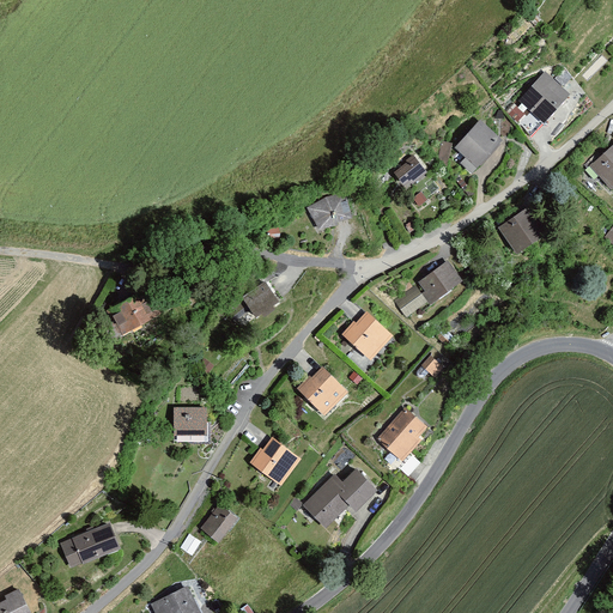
[(545,72),(520,101),(532,111),(521,123),(530,135),(570,95),(545,72)]
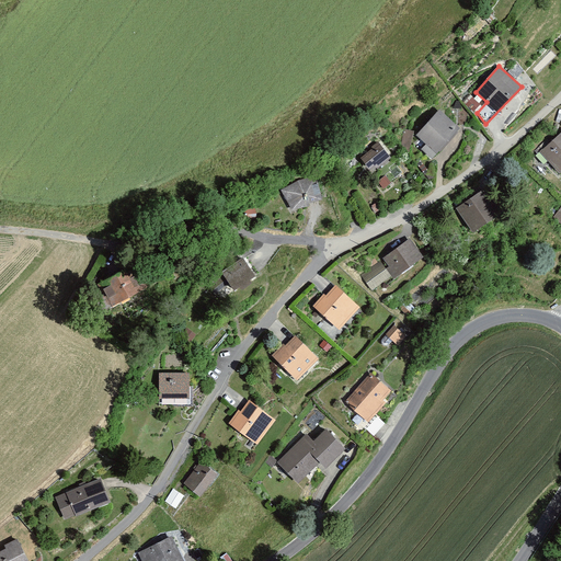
[(438,112),(418,136),(427,145),(423,149),(432,157),(457,129),(438,112)]
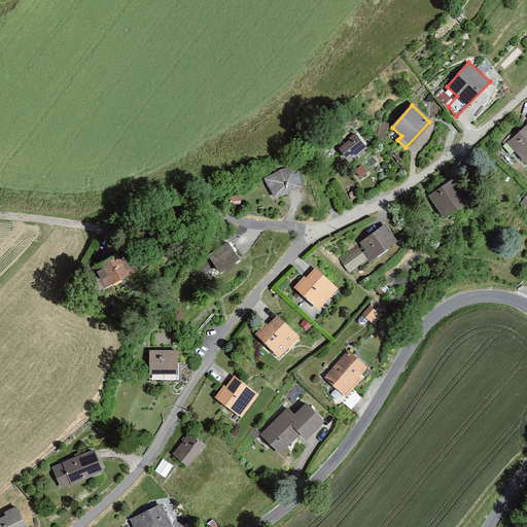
[(526,161),(526,126),(515,138),(512,134),(502,142),(512,151),(515,148),(526,161)]
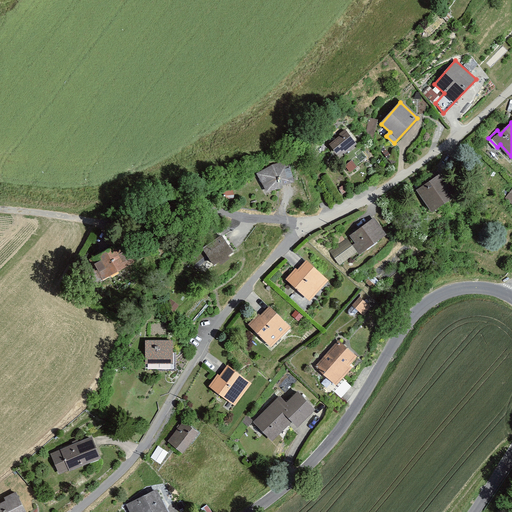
[(356,143),(345,130),(340,134),(342,136),(331,144),(338,153),(342,150),(344,152),(356,143)]
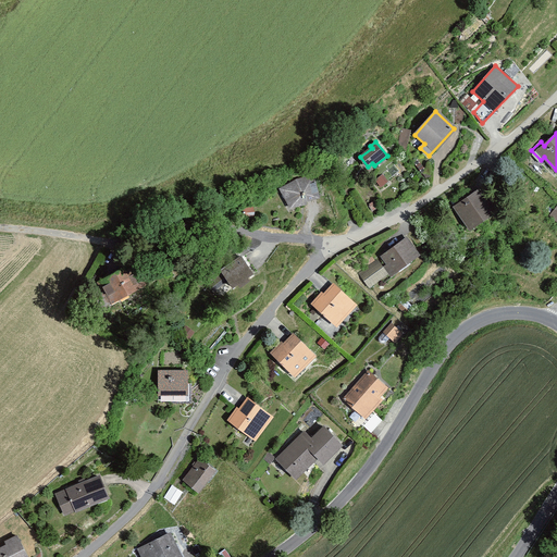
[(297,181),(282,189),(292,207),(306,203),(305,200),(319,197),(313,177),(297,181)]
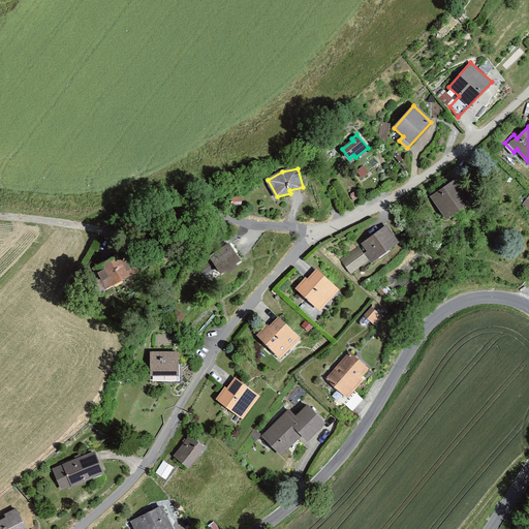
[(457,181),(433,196),(446,218),(470,203),(457,181)]
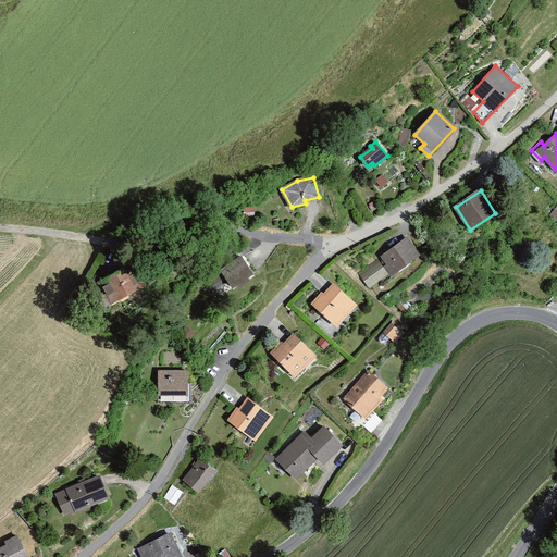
[(383,269),(378,261),(360,273),(370,286),(390,272),(392,275),(420,255),(407,238),(382,257),(387,265),(383,269)]
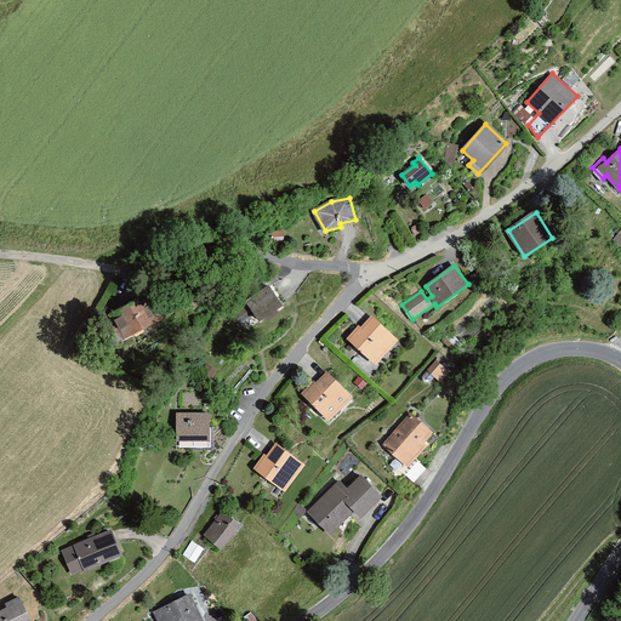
[(268,290),(235,311),(241,320),(255,312),(261,320),(267,315),(268,319),(278,313),(274,309),(279,306),(268,290)]
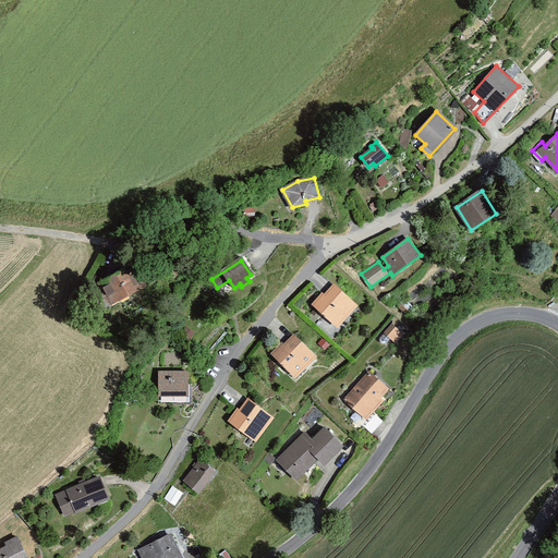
[(112,283),(105,288),(113,303),(145,286),(134,266),(109,280),(112,283)]
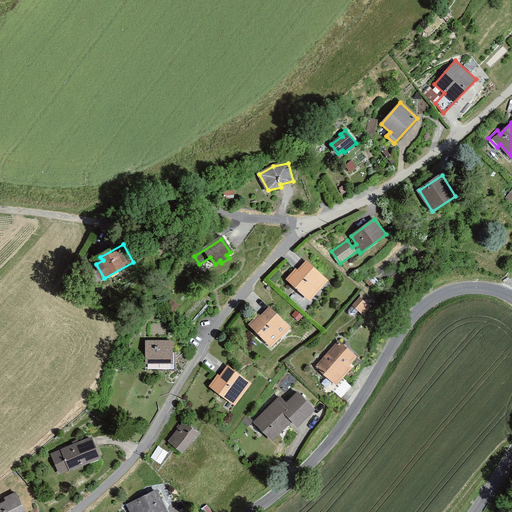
[(307,261),(285,285),(309,307),(331,283),(307,261)]
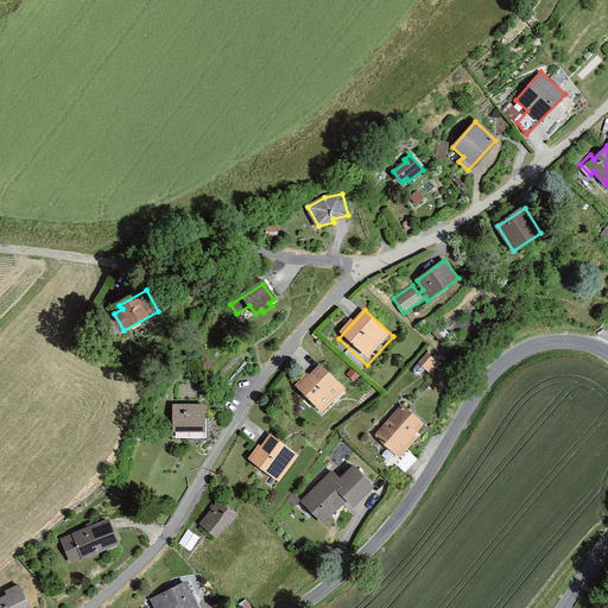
[(321,362),(293,387),(321,417),(348,392),(321,362)]
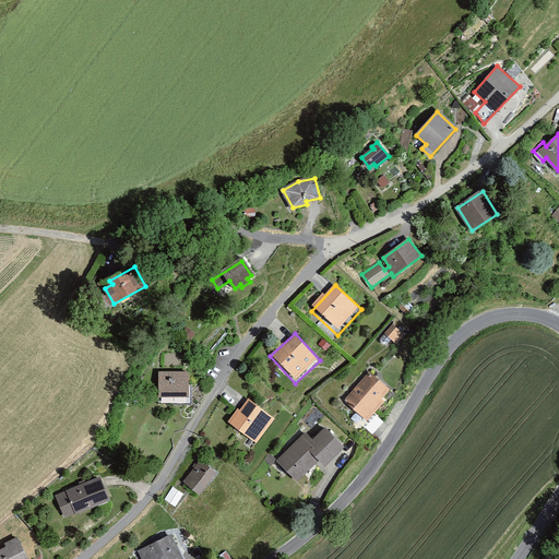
[(189,371),(157,371),(157,399),(188,399),(189,371)]
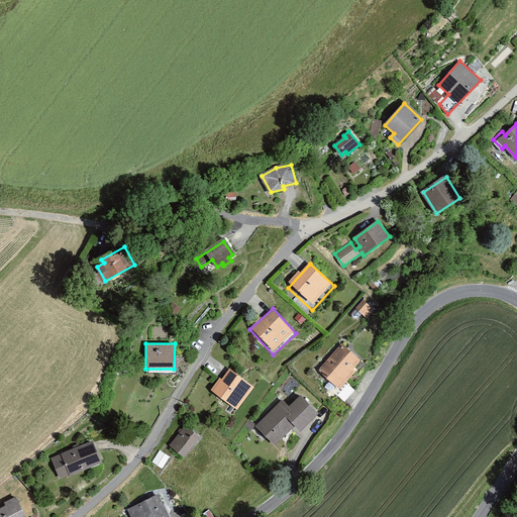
[(342,345),(320,370),(339,387),(354,371),(352,369),(359,360),(342,345)]
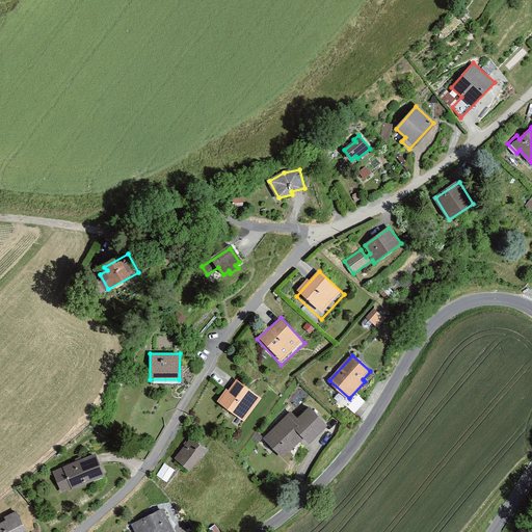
[(236,379),(218,403),(242,421),(260,397),(236,379)]
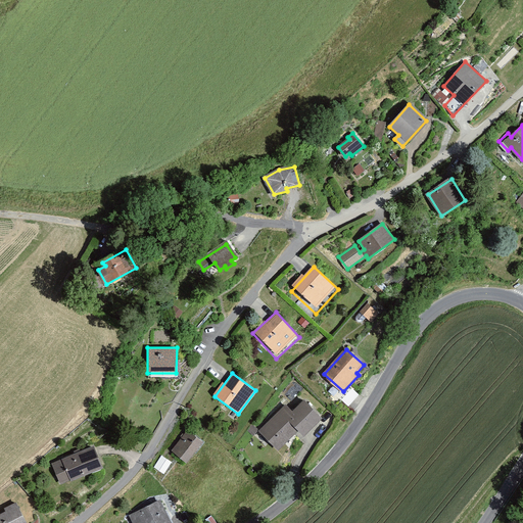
[(284,405),(256,432),(277,453),(296,433),(301,439),(323,417),(303,397),(290,411),(284,405)]
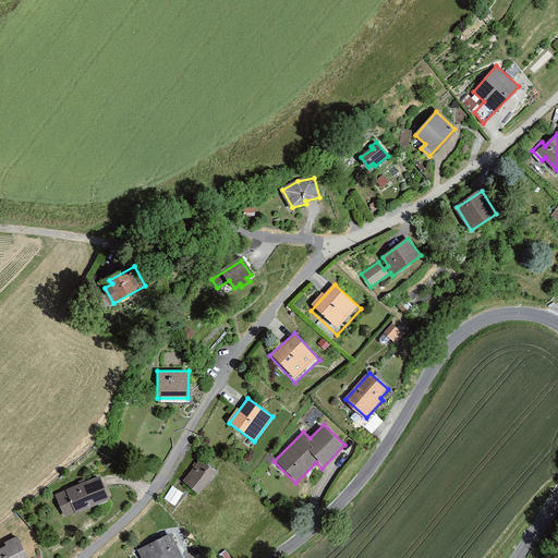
[(201,459),(181,484),(198,498),(218,472),(201,459)]
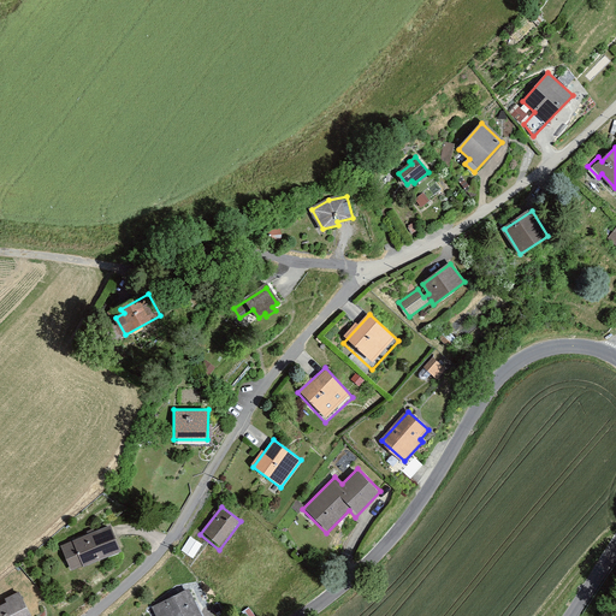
[(110,527),(66,545),(77,572),(120,554),(110,527)]
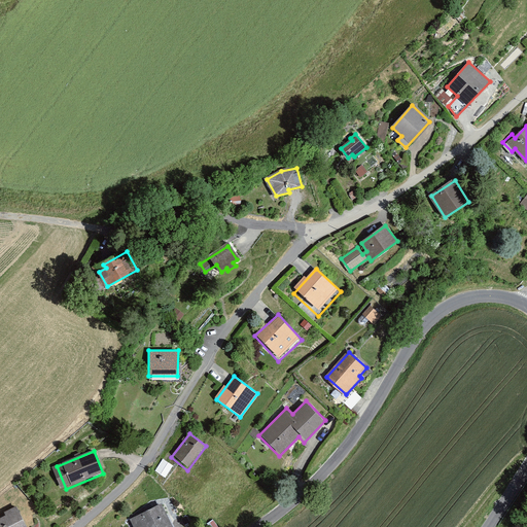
[(171,526),(162,504),(131,518),(135,526),(171,526)]
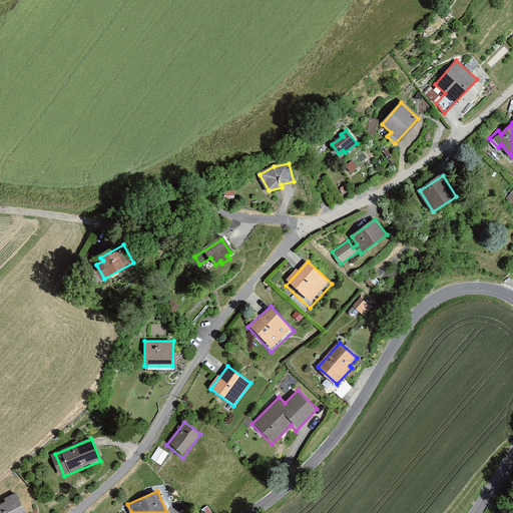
[(24,512),(16,495),(0,502),(0,512),(24,512)]
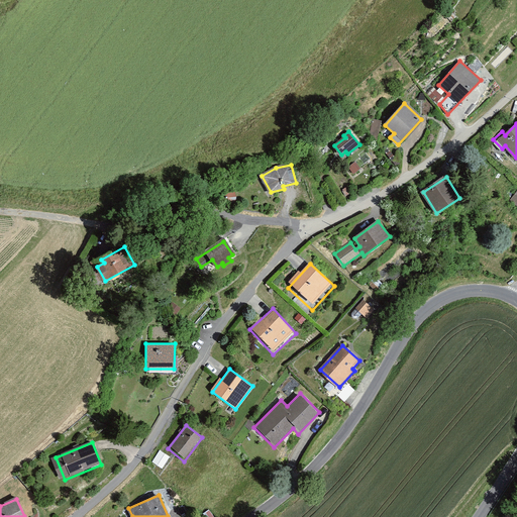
All buildings are outlined.
